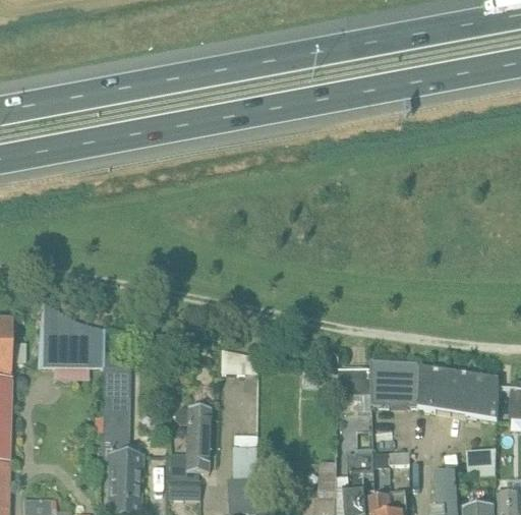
[(75,320),(42,299),(35,364),(102,366),(103,327),(75,320)]
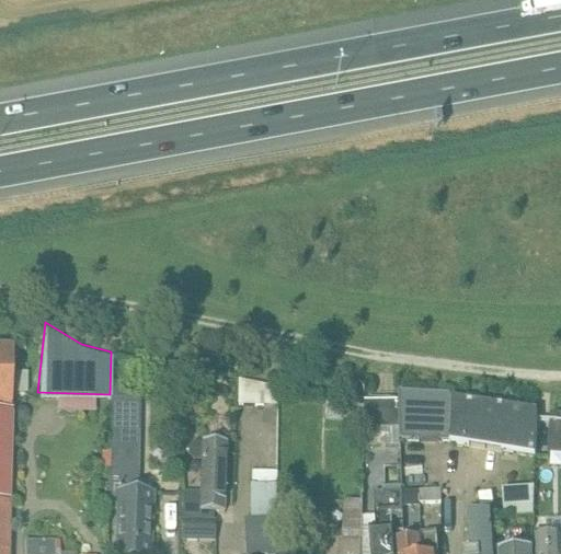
[(0,499),(8,500),(10,403),(11,342),(0,341),(0,499)]
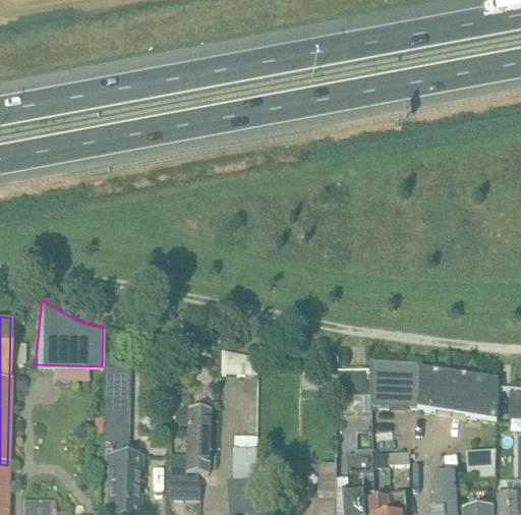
[(175,331),(175,341),(185,341),(185,331),(175,331)]
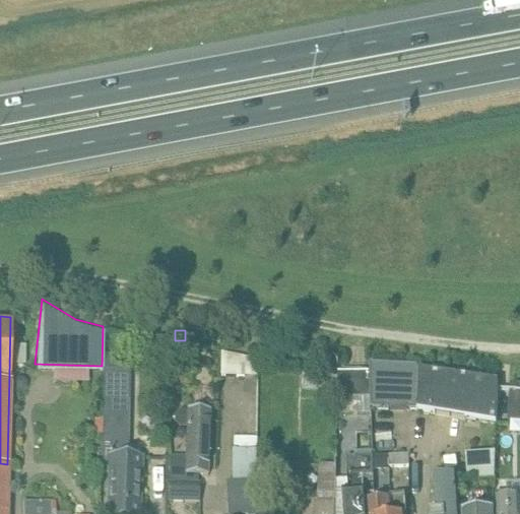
[(256,355),(220,347),(220,371),(255,371),(256,355)]
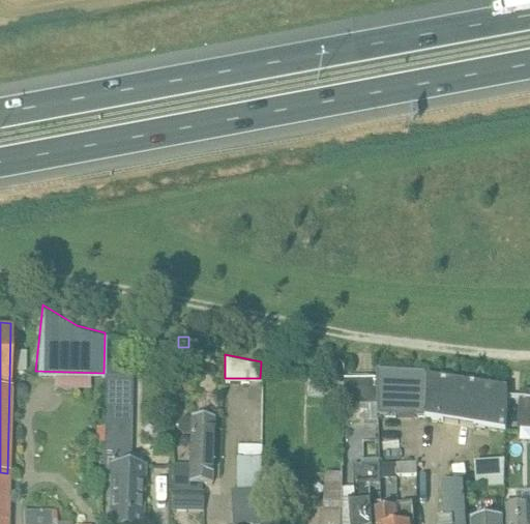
[(424,412),(427,370),(378,365),(378,410),(424,412)]
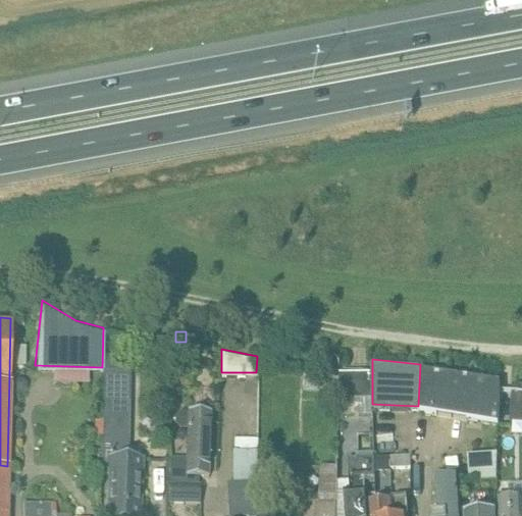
[(420,364),(418,406),(498,418),(500,376),(420,364)]
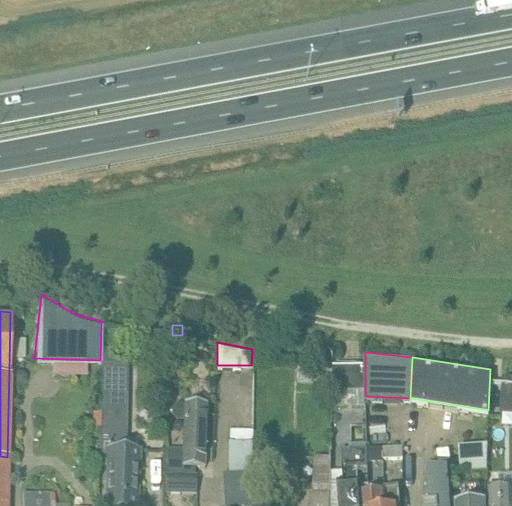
[(102,360),(99,425),(98,443),(108,444),(105,505),(113,505),(137,505),(140,445),(126,445),(130,361),(102,360)]
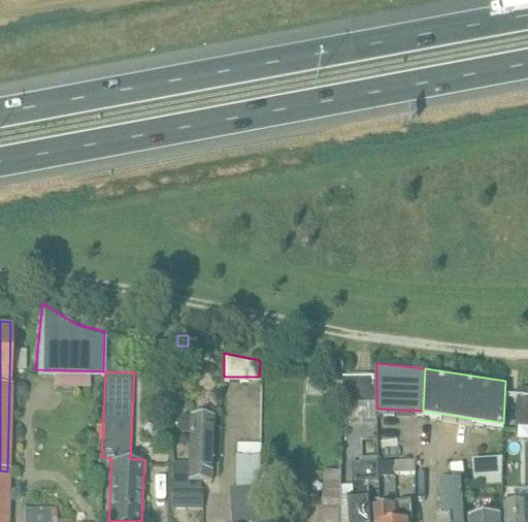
[(342,376),(307,372),(306,388),(342,391),(342,376)]
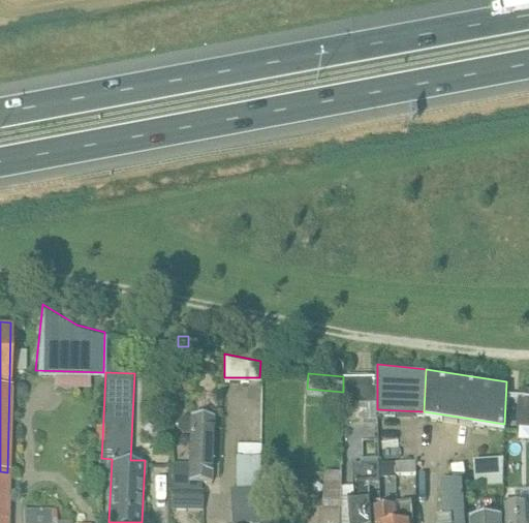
[(346,398),(377,397),(376,373),(345,373),(346,398)]
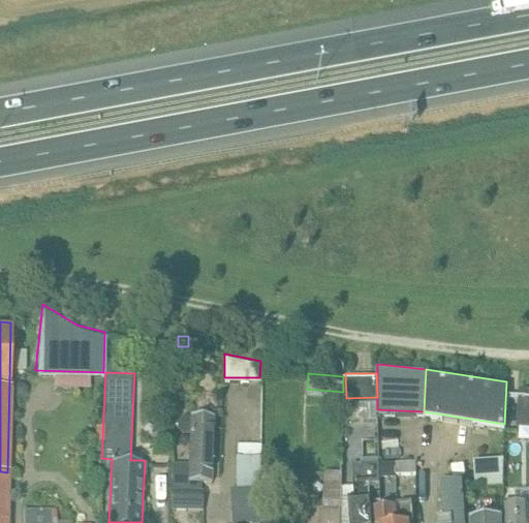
[(17,382),(17,389),(21,393),(26,393),(30,389),(30,382),(26,379),(21,378),(17,382)]
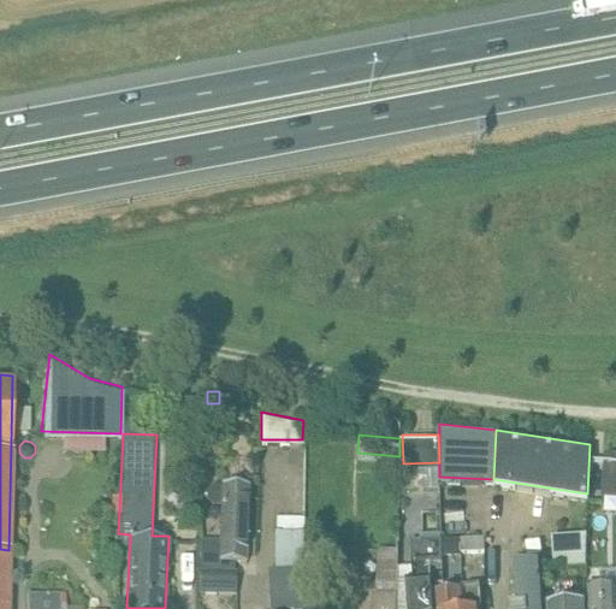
[(615,472),(615,456),(600,455),(597,485),(615,486),(615,472)]
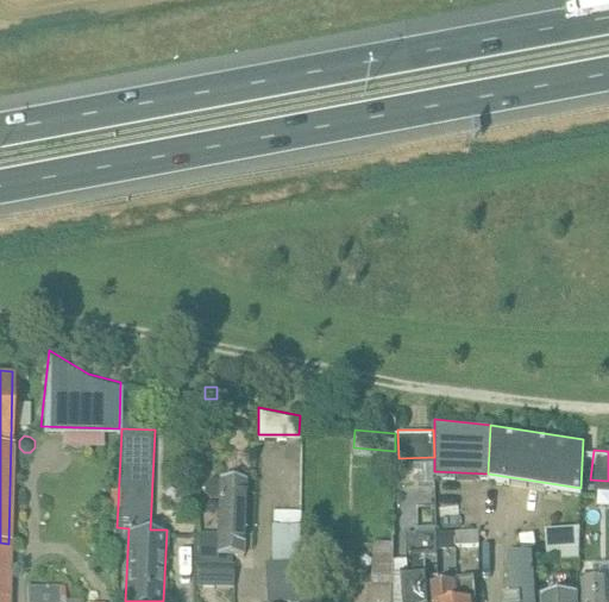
[(218,472),(217,549),(244,550),(246,472),(218,472)]
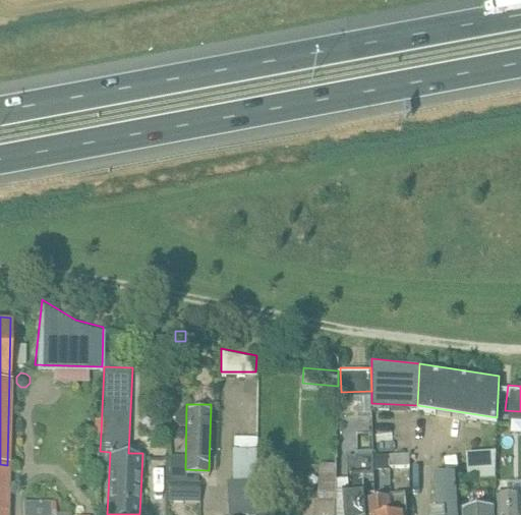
[(491,474),(496,448),(466,450),(468,473),(491,474)]
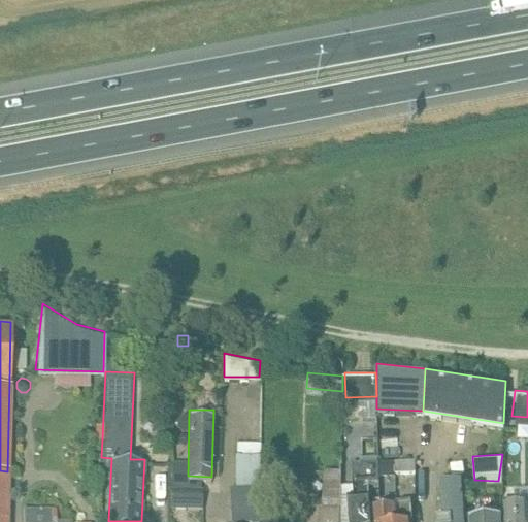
[(395,456),(377,456),(377,468),(395,468),(395,456)]
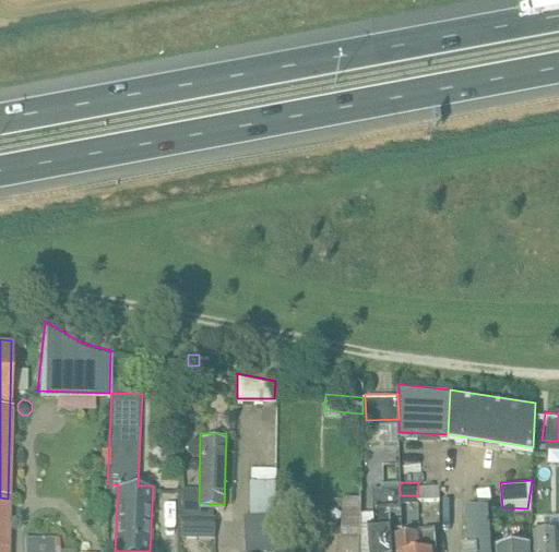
[(418,495),(439,495),(439,482),(418,482),(418,495)]
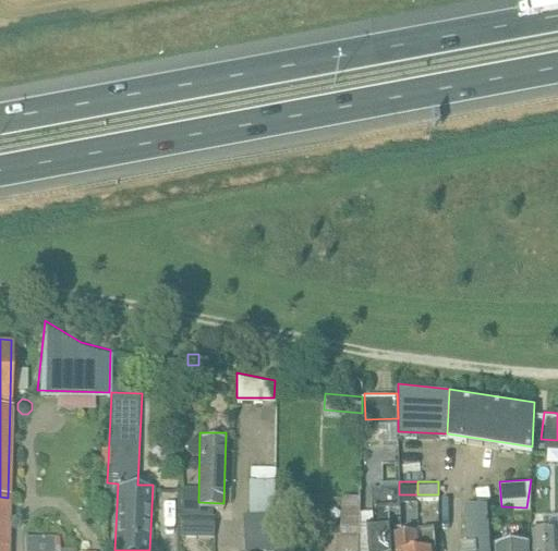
[(372,484),(373,505),(400,504),(399,494),(399,484),(397,484),(372,484)]
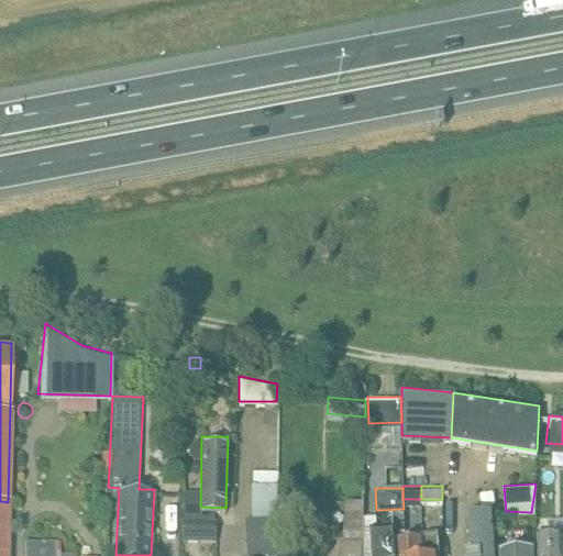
[(471,512),(470,516),(472,551),(465,551),(465,555),(495,555),(493,509),(474,510),(471,512)]
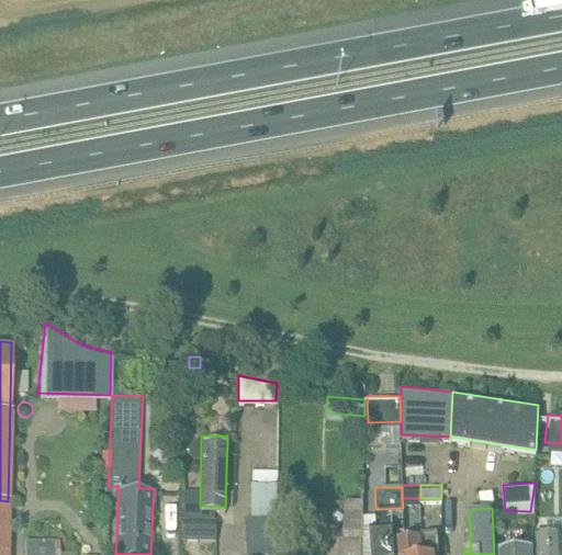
[(184,516),(183,536),(215,536),(216,517),(213,517),(184,516)]
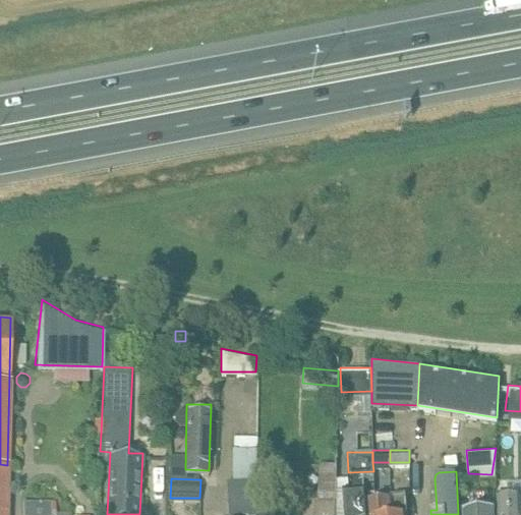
[(248,514),(254,514),(252,492),(255,492),(255,478),(229,479),(230,514),(248,514)]
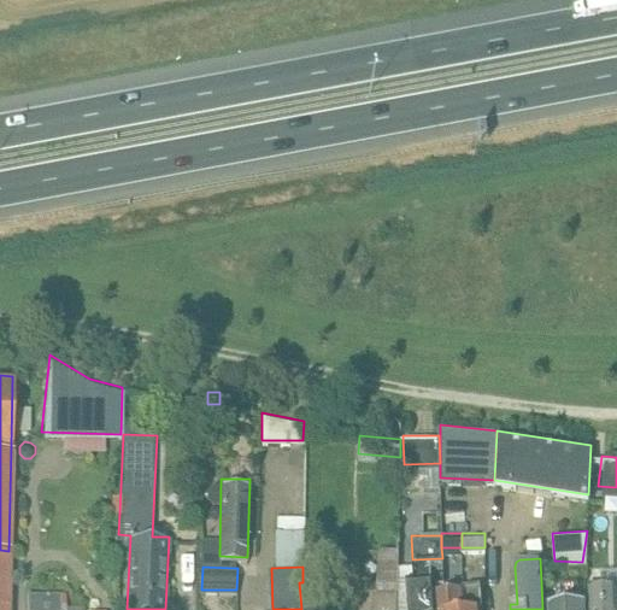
[(460,605),(460,609),(482,609),(482,604),(480,581),(463,582),(462,578),(459,578),(459,584),(462,605),(460,605)]
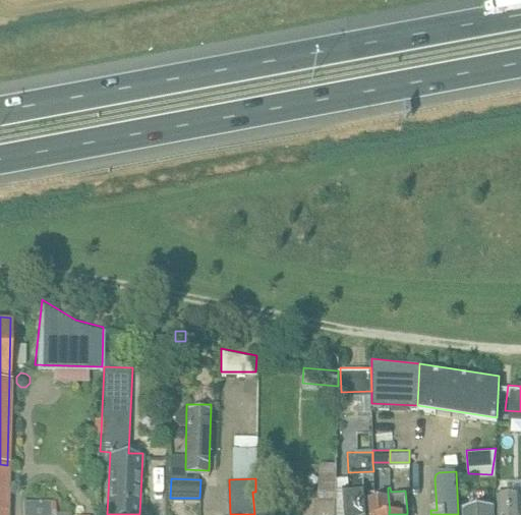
[(345,514),(365,514),(363,489),(349,490),(348,490),(344,491),(345,514)]
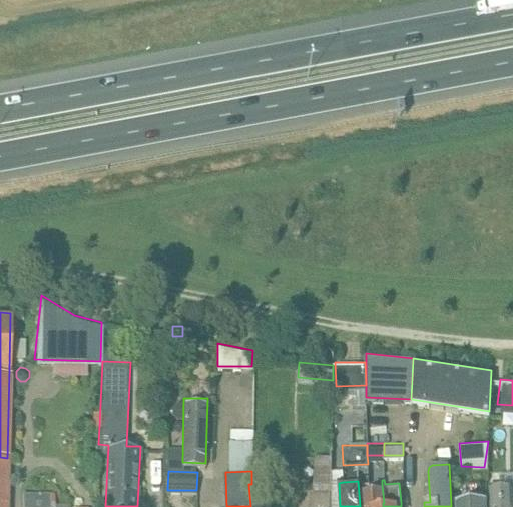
[(485,506),(486,496),(480,497),(479,483),(468,484),(468,498),(455,499),(455,506),(485,506)]
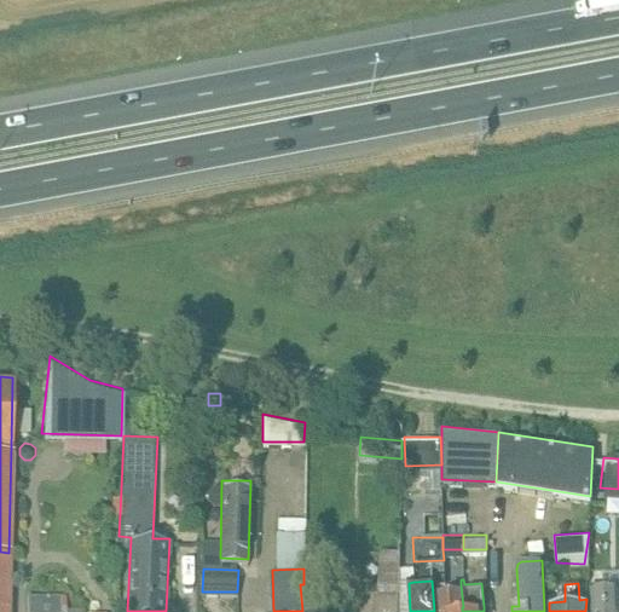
[(618,611),(618,584),(593,584),(591,611),(618,611)]
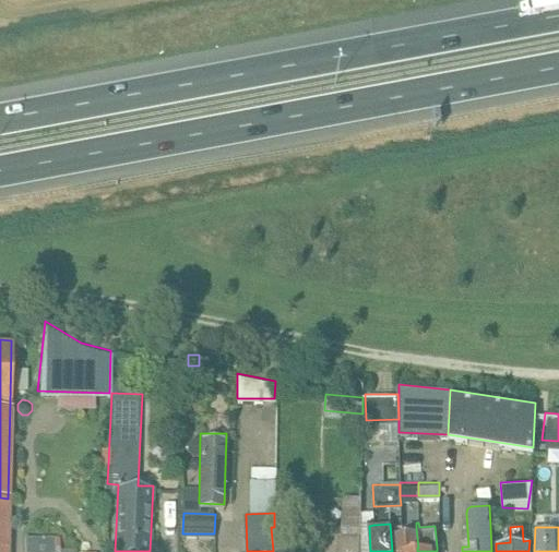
[(418,548),(416,528),(394,530),(396,551),(417,551),(417,548),(418,548)]
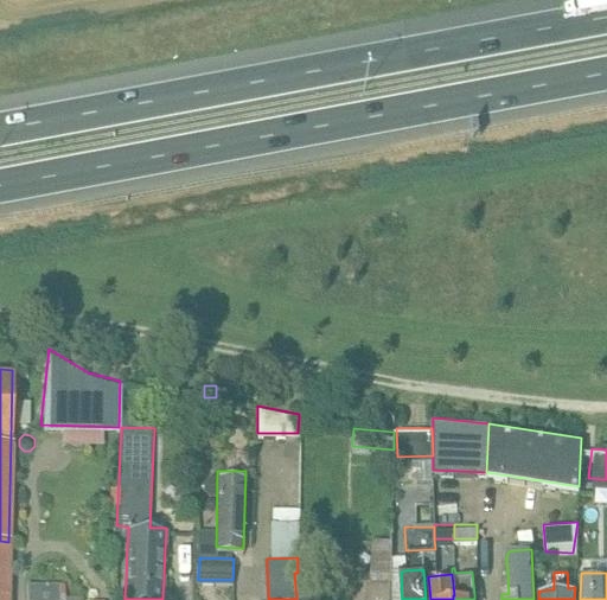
[(26,579),(26,580),(26,599),(102,599),(102,597),(85,597),(85,599),(65,599),(65,592),(59,592),(58,592),(58,591),(57,579),(26,579)]
